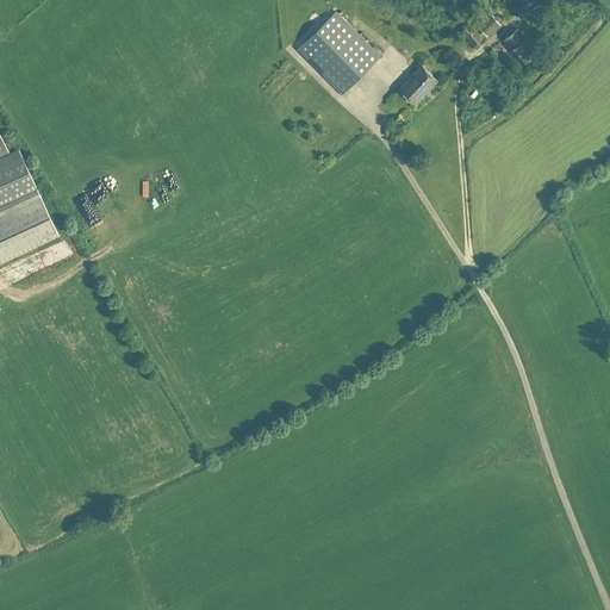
[(470,24),(461,31),(473,45),(481,38),(479,33),(483,31),(487,36),(500,24),(491,13),(487,17),(480,8),(471,17),(478,25),(474,29),(470,24)]
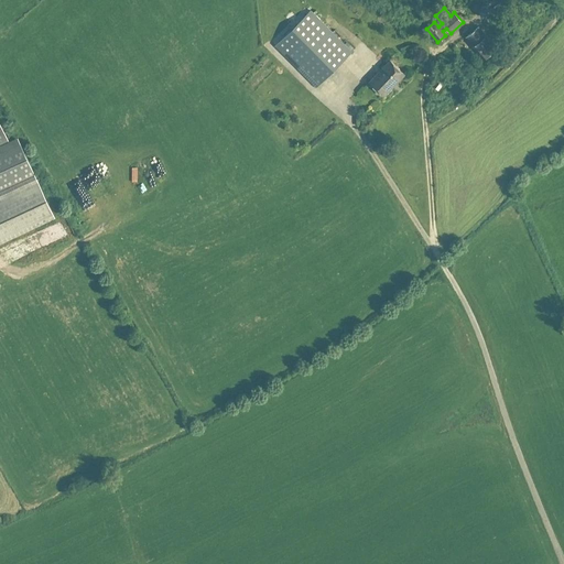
[(274,45),(316,87),(351,52),(310,11),(274,45)]
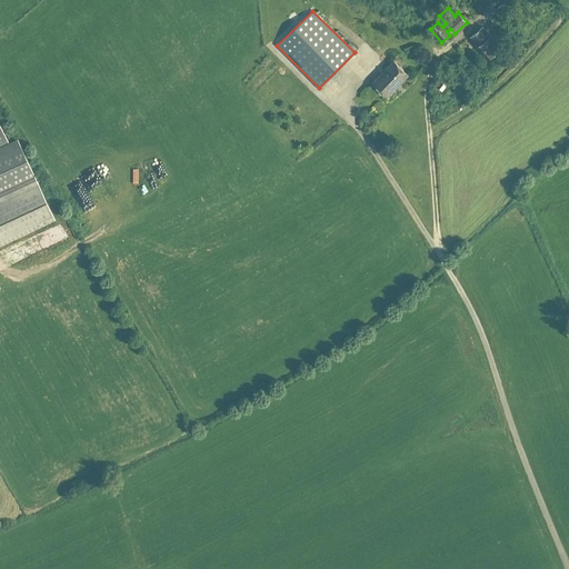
[(500,47),(482,27),(470,38),(487,58),(500,47)]
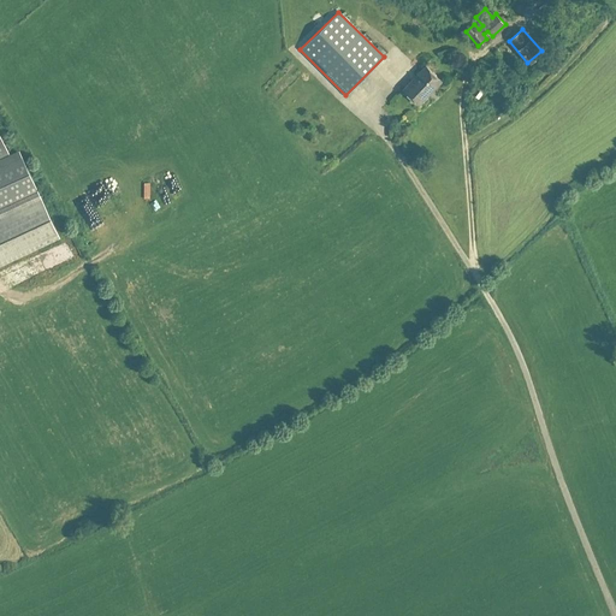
[(419,105),(442,82),(425,66),(403,89),(419,105)]
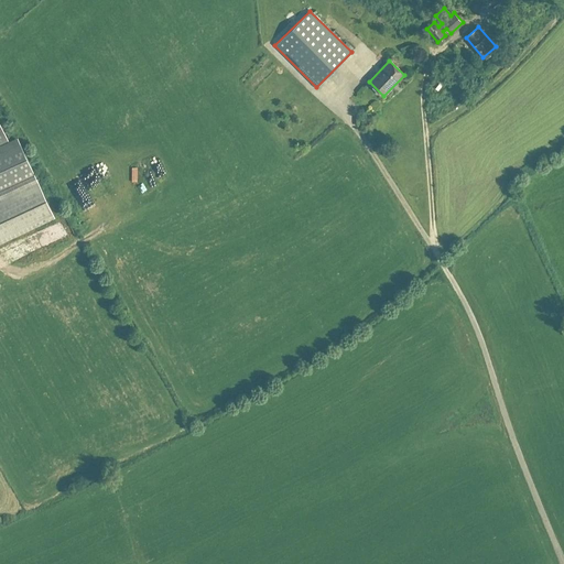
[(0,242),(54,217),(15,137),(0,144),(0,242)]
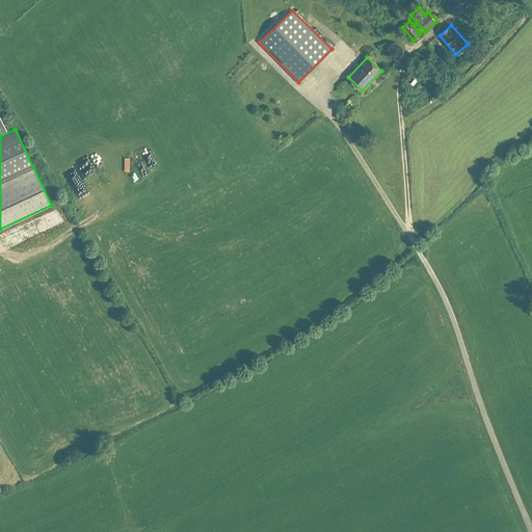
[(129,167),(137,176),(150,164),(141,156),(129,167)]
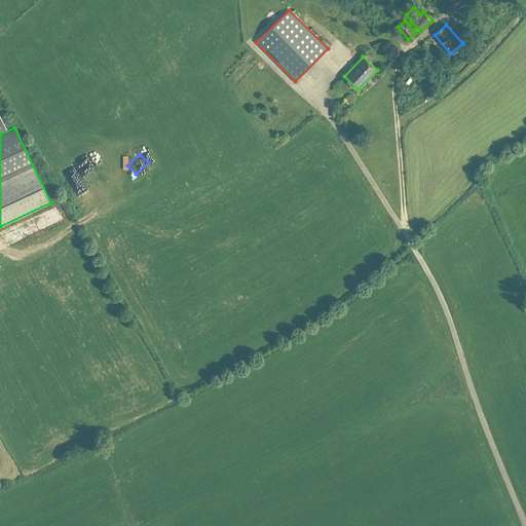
[(31,221),(22,224),(25,234),(34,231),(31,221)]
